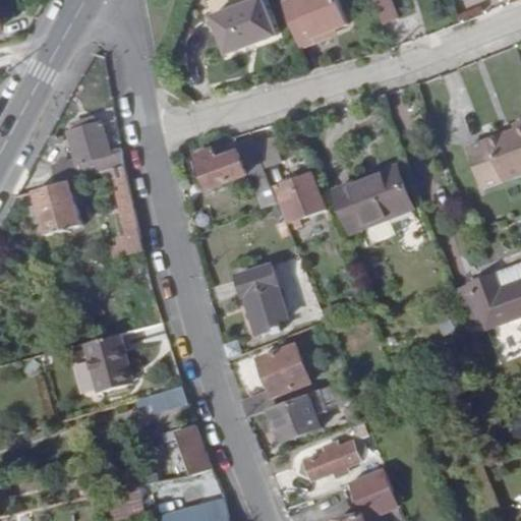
[(263,0),(255,0),(213,16),(227,55),(276,36),(263,0)]
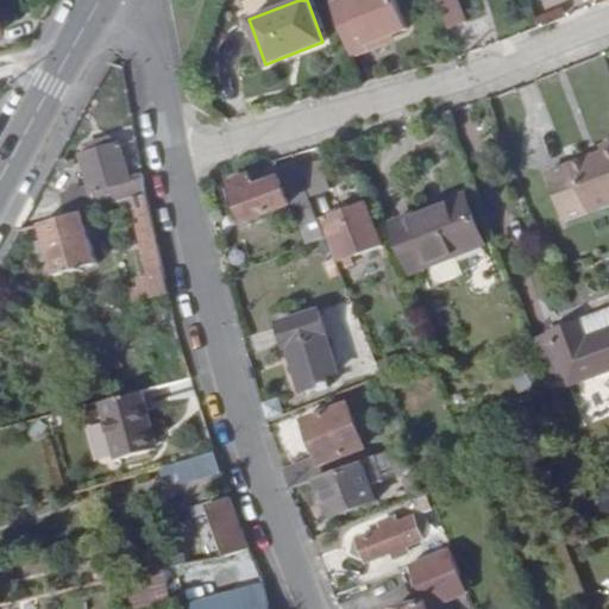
[(397,0),(334,0),(332,1),(352,55),(385,42),(384,37),(408,26),(397,0)]
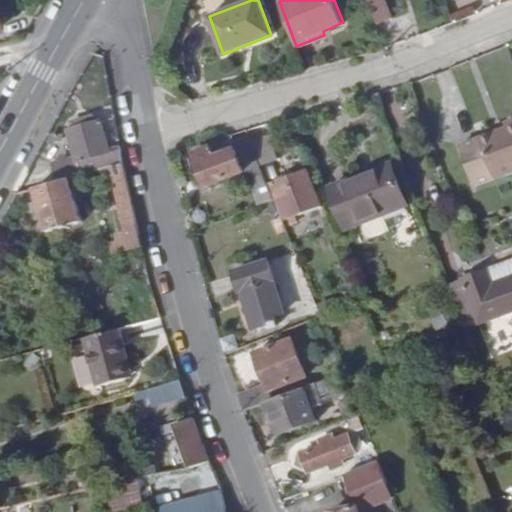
[(384,0),(368,0),(377,25),(391,19),(384,0)]
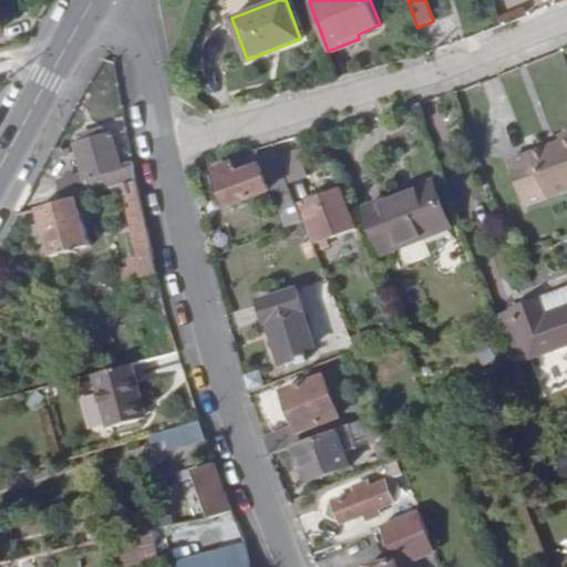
[(566,133),(559,136),(562,142),(512,161),(529,206),(566,191),(566,133)]
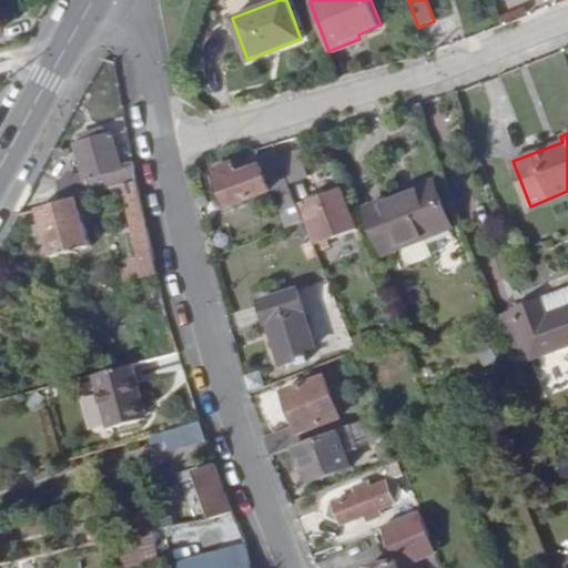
[(137,181),(134,164),(122,169),(112,134),(78,144),(87,174),(59,181),(66,200),(77,198),(121,185),(137,181)]
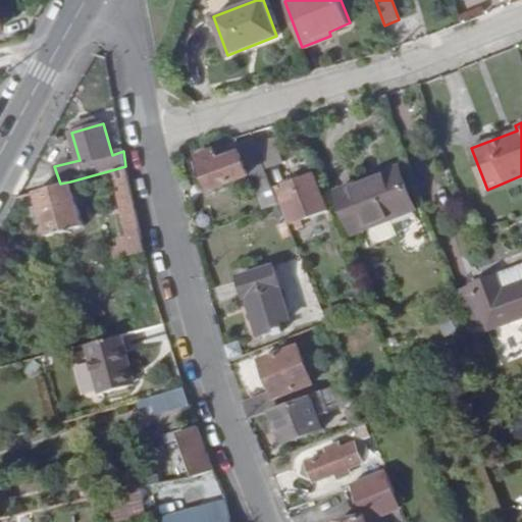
[(263,167),(252,138),(242,142),(253,171),(263,167)]
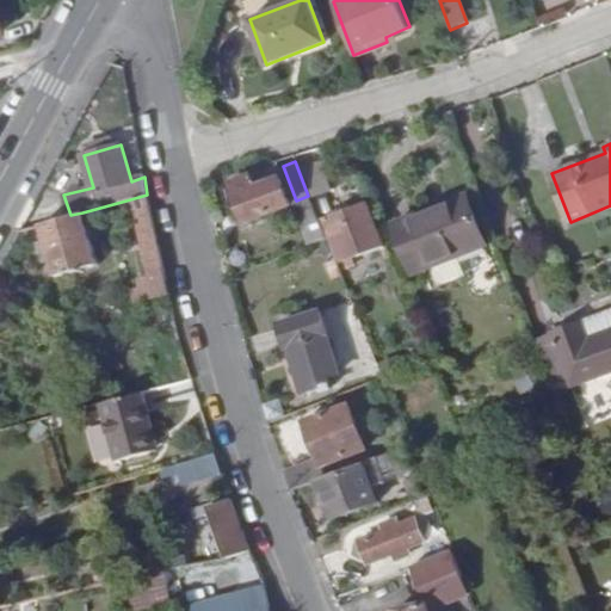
[(247,223),(294,205),(279,167),(232,185),(247,223)]
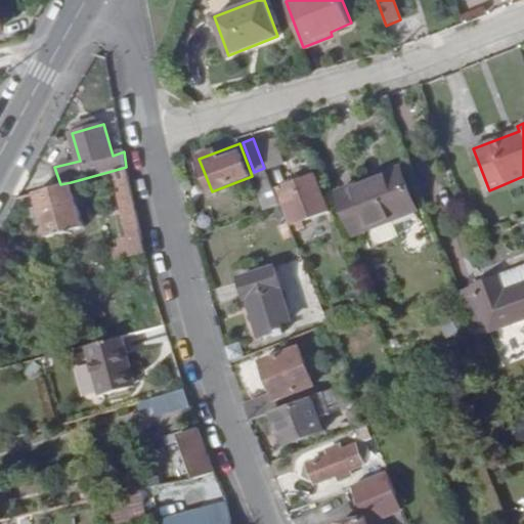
[(397,166),(335,190),(351,231),(415,208),(397,166)]
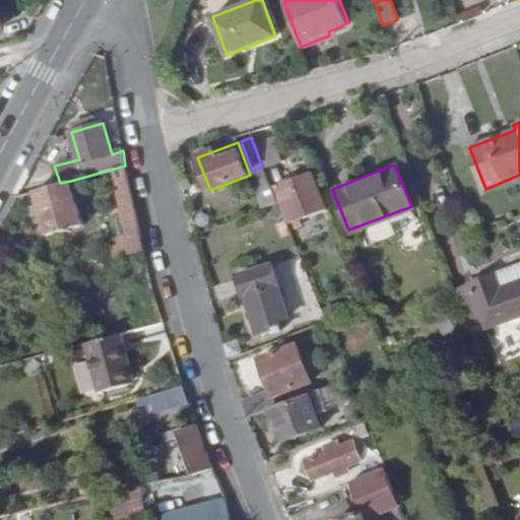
[(125,166),(111,170),(124,229),(116,231),(120,251),(142,246),(125,166)]
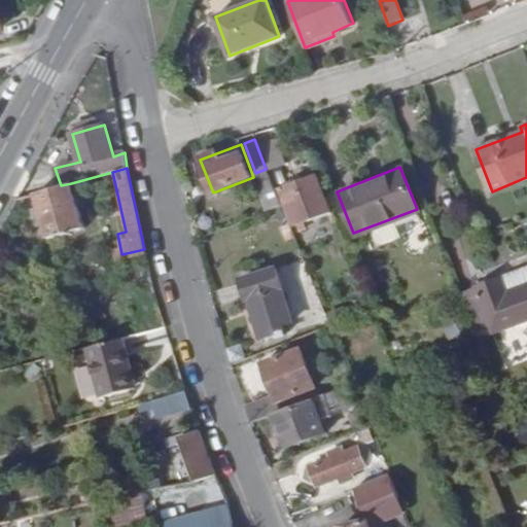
[(336,226),(313,169),(278,182),(292,219),(320,209),(329,230),(336,226)]
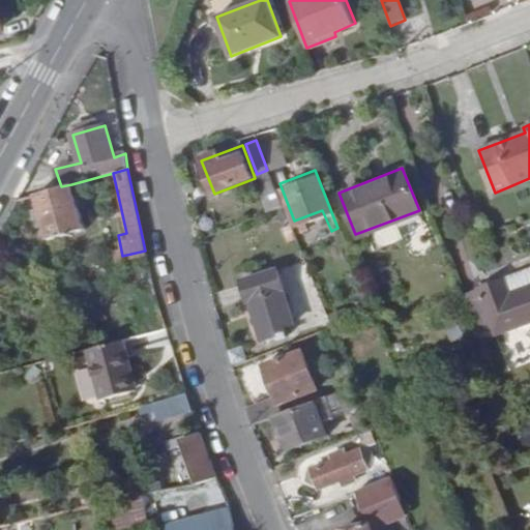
[(85,228),(71,184),(61,186),(37,194),(50,237),(85,228)]
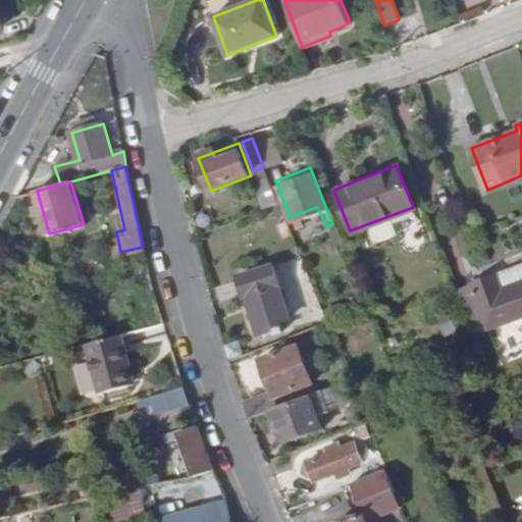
[(276,272),(245,280),(260,338),(293,330),(276,272)]
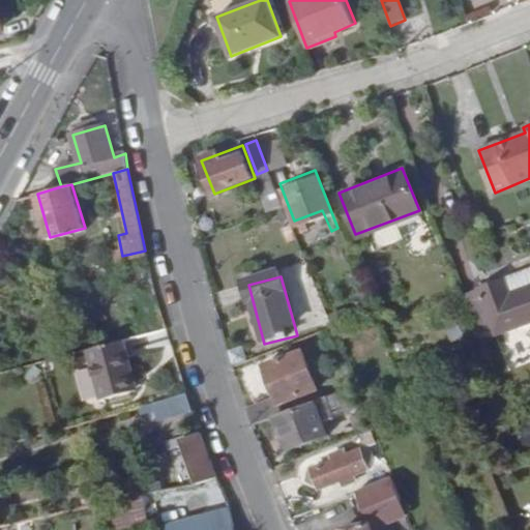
[(496,284),(513,330),(529,324),(529,286),(510,294),(505,280),(496,284)]
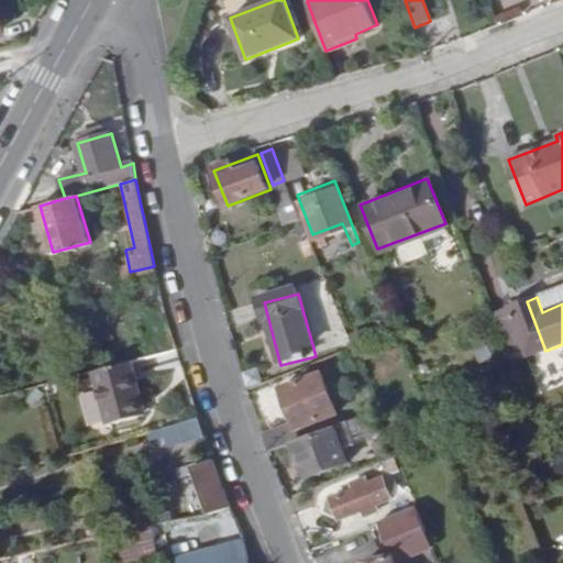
[(527,301),(508,308),(527,357),(545,351),(527,301)]
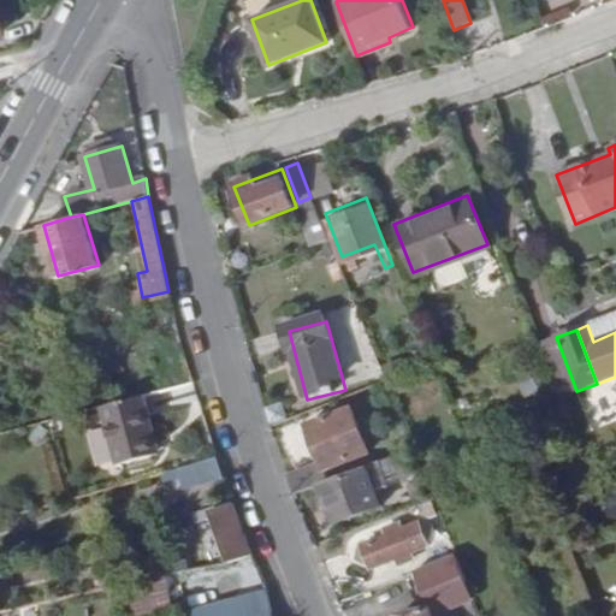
[(576,391),(556,337),(538,343),(557,392),(558,398),(576,391)]
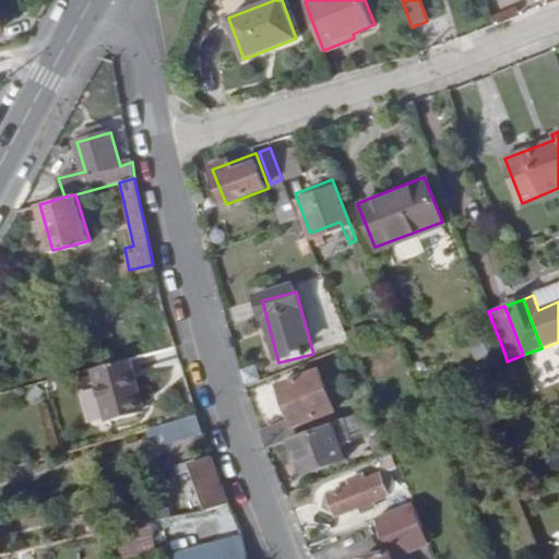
[(108,420),(140,413),(135,400),(142,399),(131,359),(94,369),(108,420)]
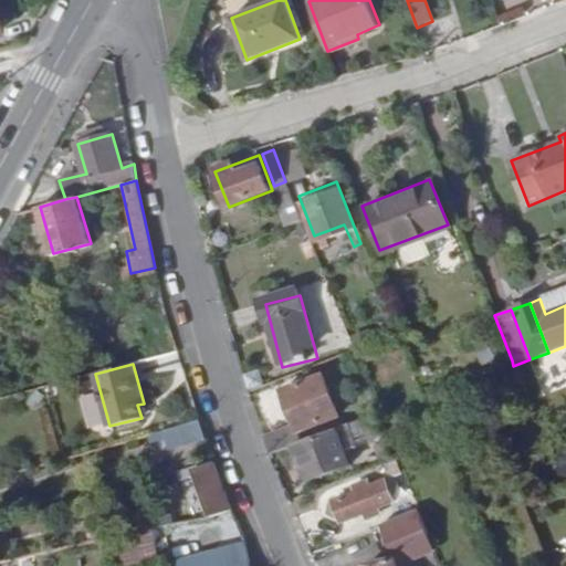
[(247,394),(252,409),(282,398),(295,432),(336,416),(321,377),(286,389),(282,379),(247,394)]
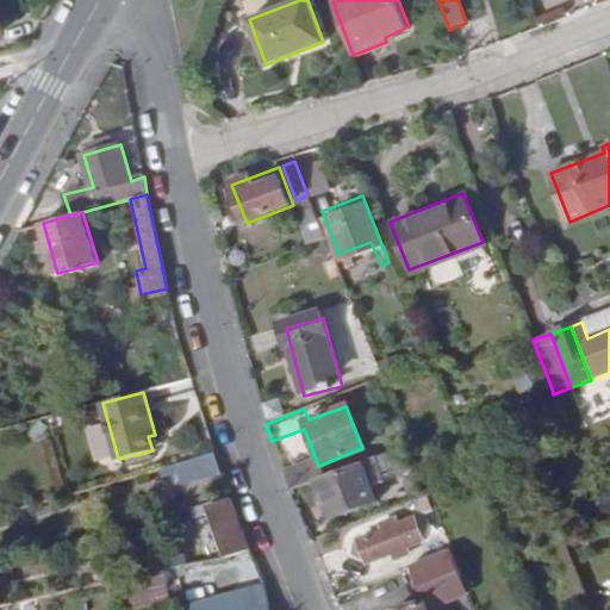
[(159,449),(155,435),(148,436),(153,450),(159,449)]
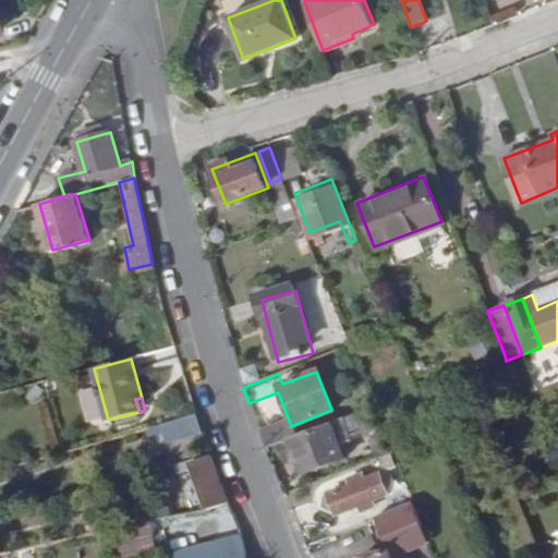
[(193,415),(162,424),(167,437),(197,429),(193,415)]
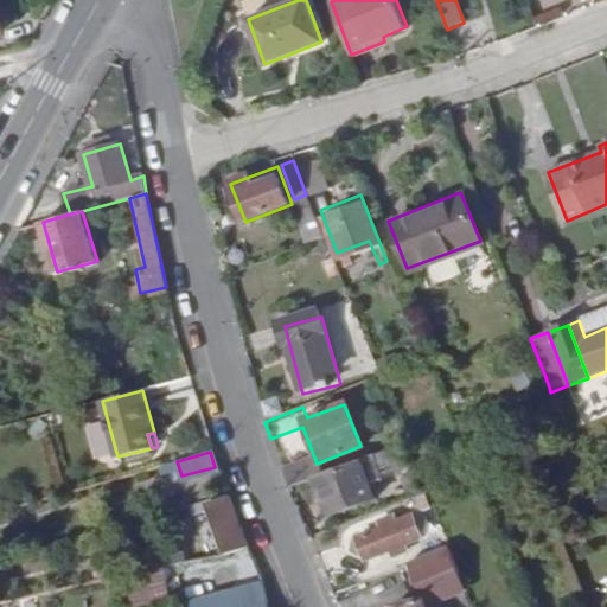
[(286,479),(307,479),(307,460),(286,460),(286,479)]
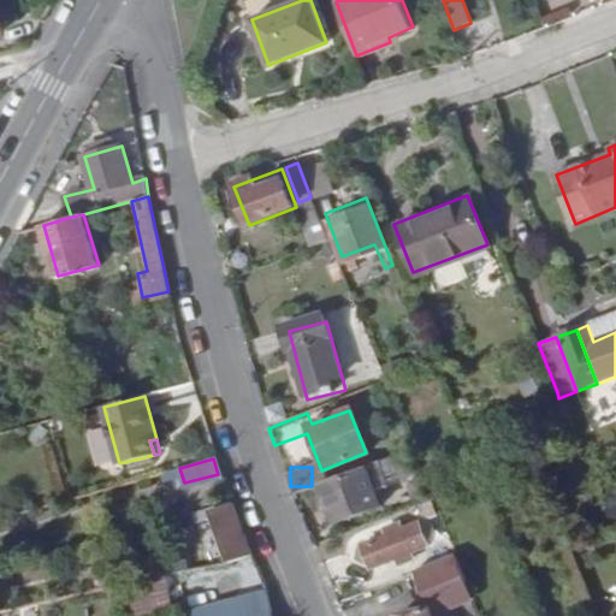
[(365,468),(318,486),(329,515),(377,497),(365,468)]
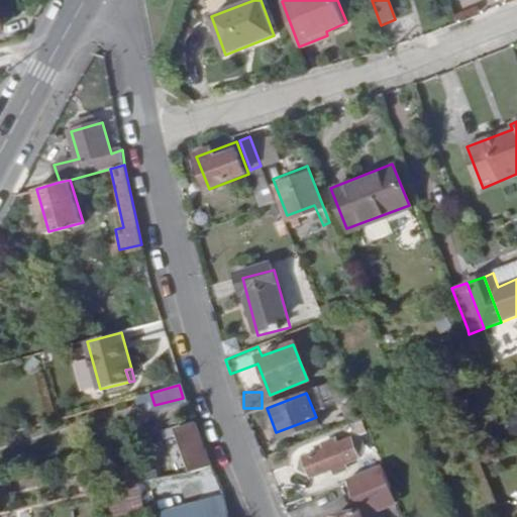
[(192,424),(173,430),(190,470),(211,466),(192,424)]
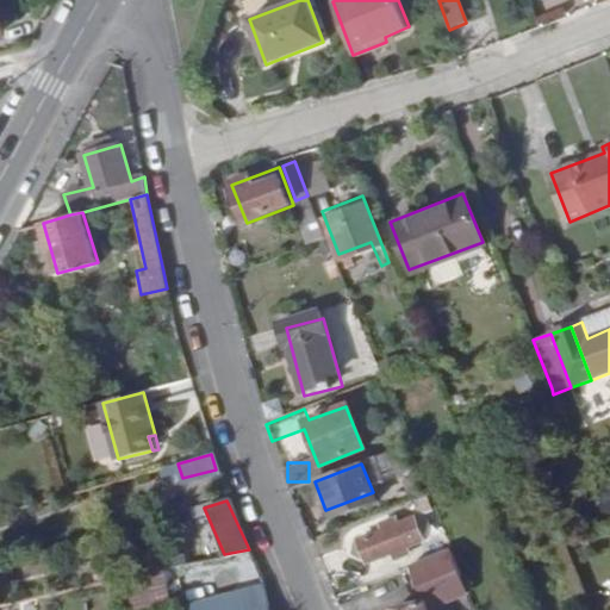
[(405,547),(403,542),(418,536),(410,512),(394,520),(392,514),(378,518),(379,524),(354,535),(362,558),(387,547),(390,553),(405,547)]
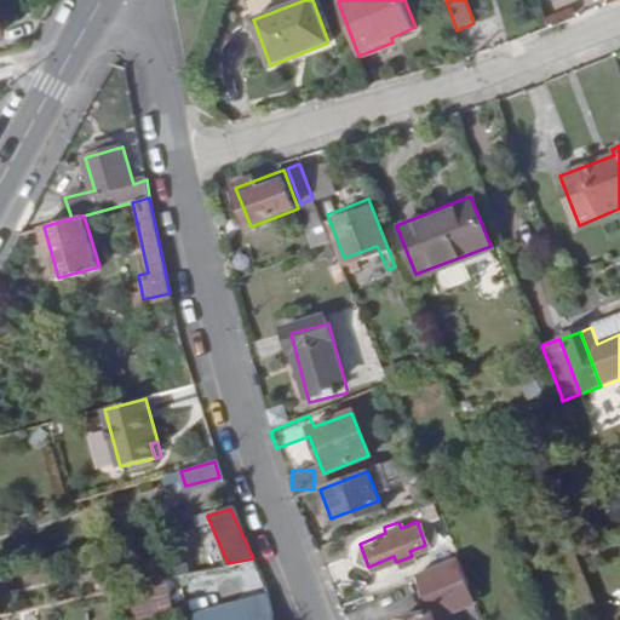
[(458,560),(418,577),(432,616),(423,619),(435,619),(476,602),(458,560)]
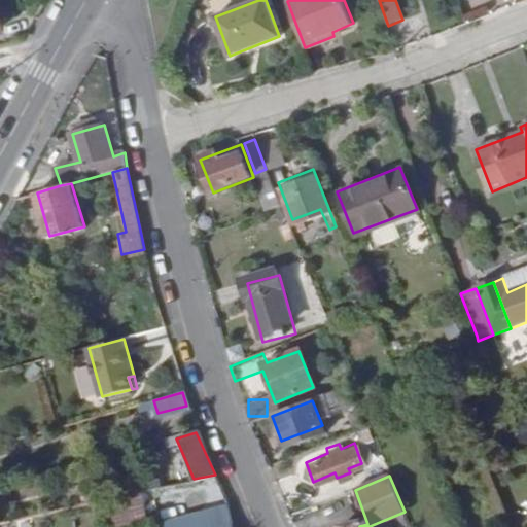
[(120,526),(145,522),(138,492),(104,499),(110,526),(120,526)]
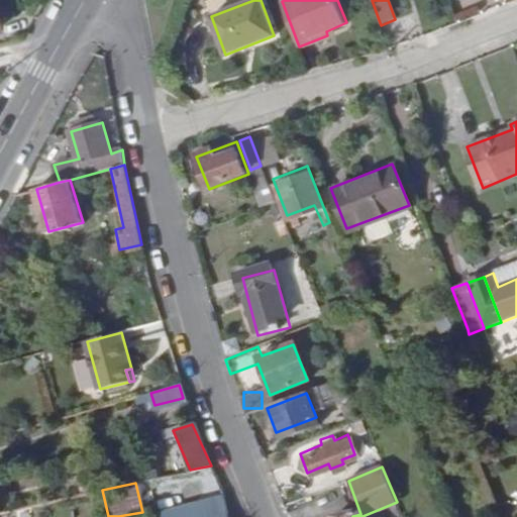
[(152,515),(152,516),(225,516),(221,499),(152,515)]
